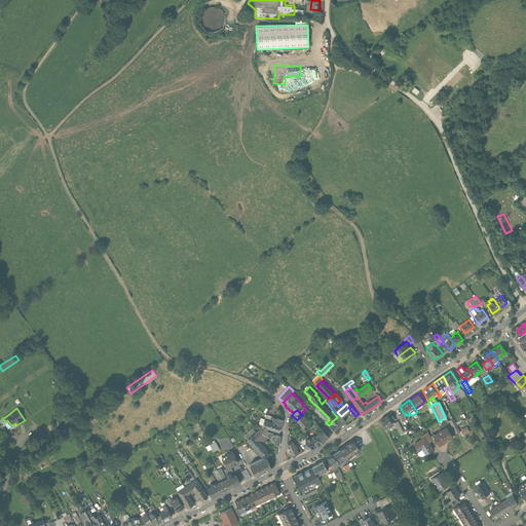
[(337,417),(331,422),(332,423),(329,425),(334,430),(345,420),(341,416),(337,412),(335,413),(337,417)]
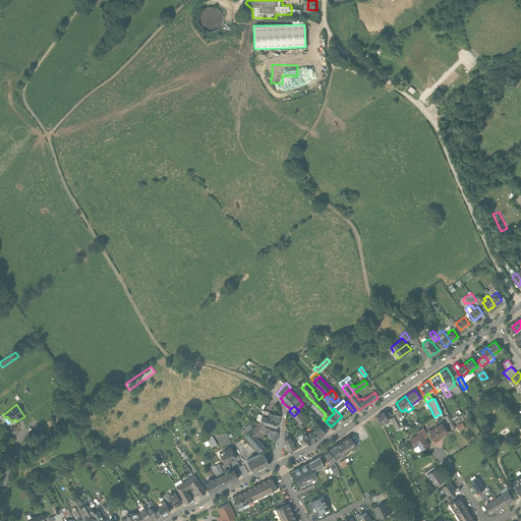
[(398,418),(403,415),(399,409),(395,412),(398,418)]
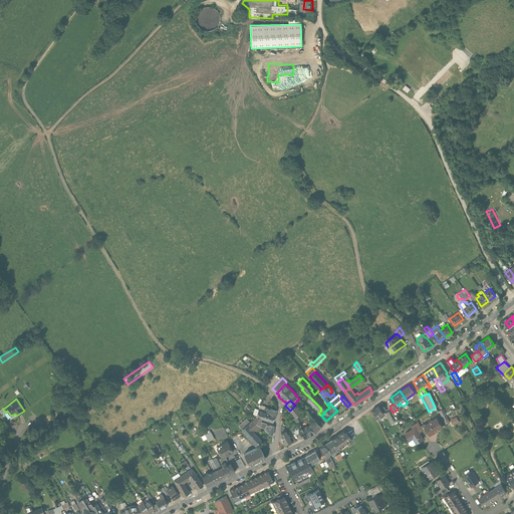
[(265,406),(263,411),(274,416),(276,410),(265,406)]
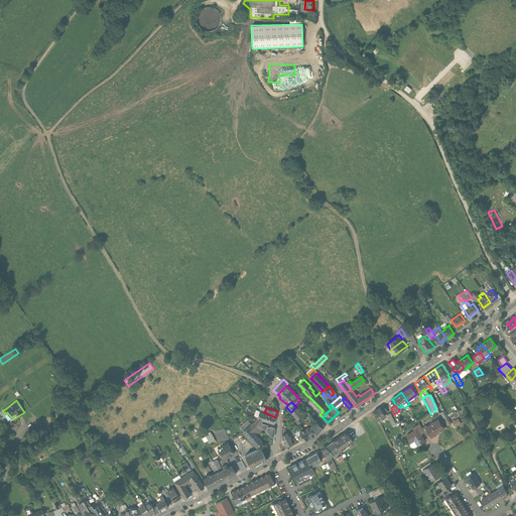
[(291,412),(296,418),(301,415),(303,414),(295,407),(291,412)]
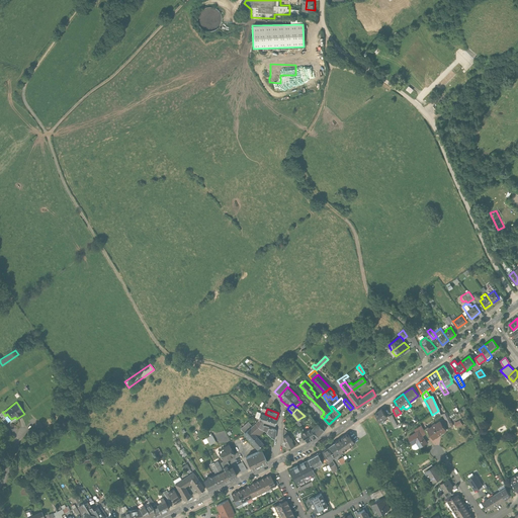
[(384,422),(382,419),(386,416),(381,409),(374,414),(381,424),(384,422)]
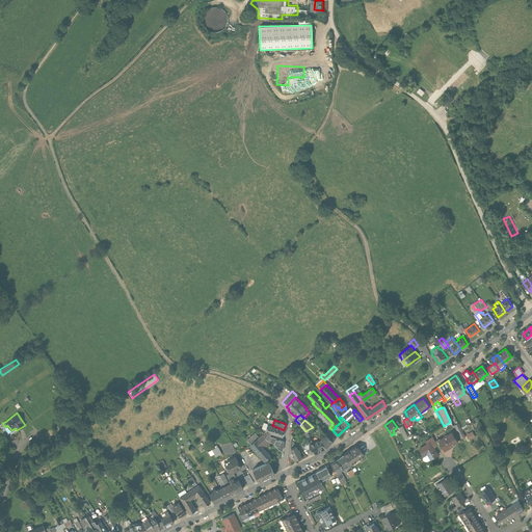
[(459,422),(455,425),(462,439),(467,436),(459,422)]
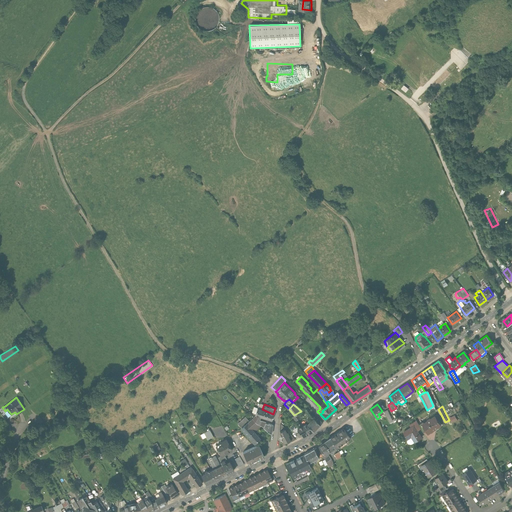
[(255,413),(255,414),(260,416),(271,420),(273,414),(262,409),(257,408),(255,413)]
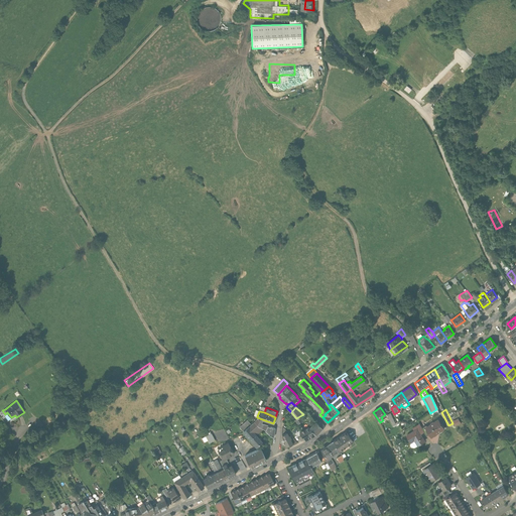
[(393,426),(396,424),(394,419),(390,412),(387,414),(393,426)]
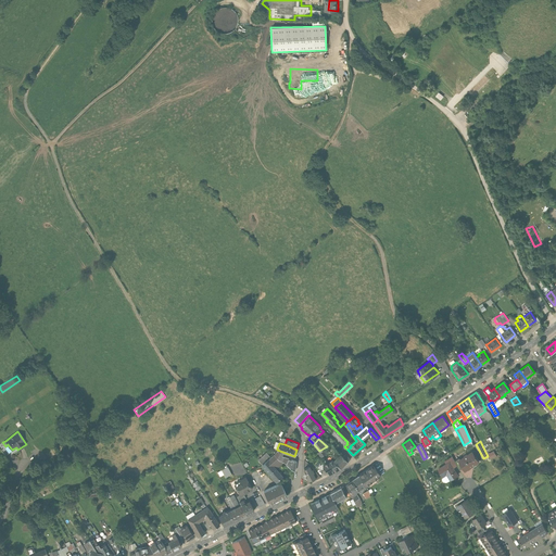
[(281,455),(282,452),(277,450),(274,454),(279,459),(283,463),(286,464),(288,459),(288,458),(285,456),(281,455)]
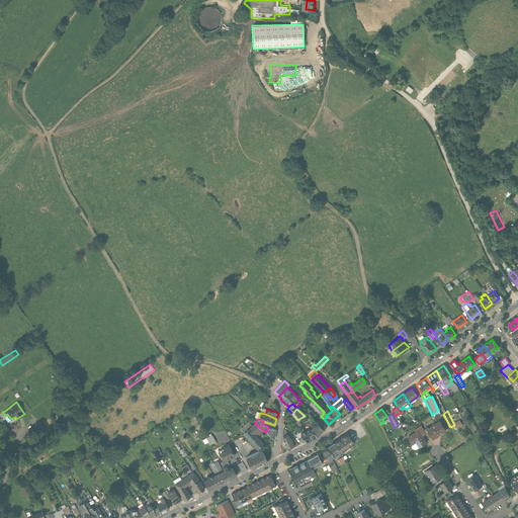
[(432,424),(428,427),(433,435),(434,437),(440,433),(441,434),(444,432),(443,431),(446,430),(443,425),(442,426),(438,419),(431,423),(432,424)]
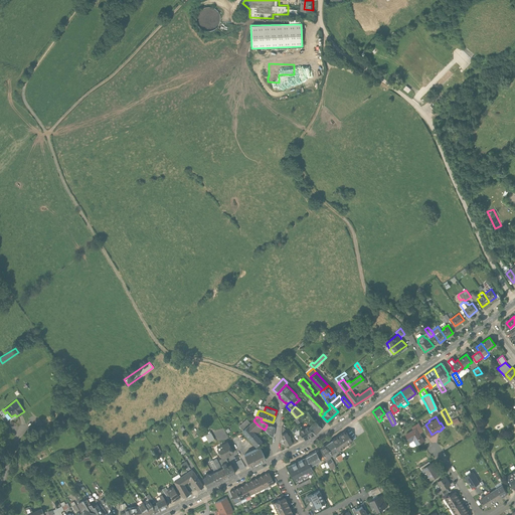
[(239,426),(242,431),(247,425),(250,423),(247,419),(239,426)]
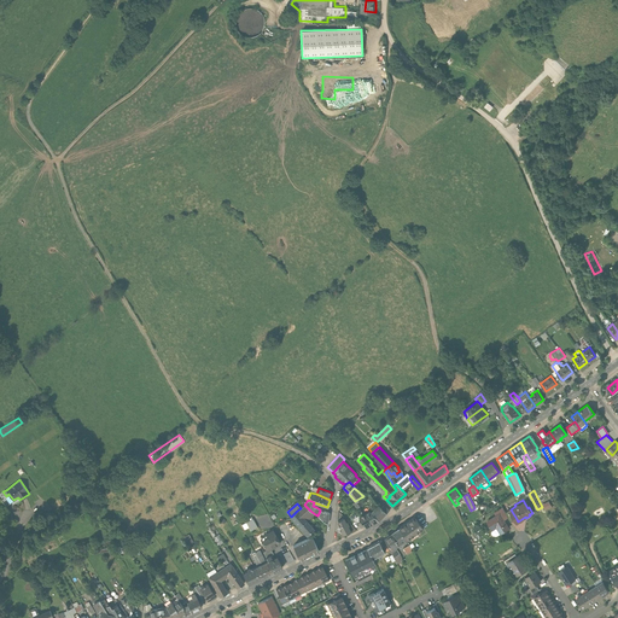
[(378,503),(371,512),(378,520),(385,512),(382,508),(385,505),(383,503),(380,506),(378,503)]
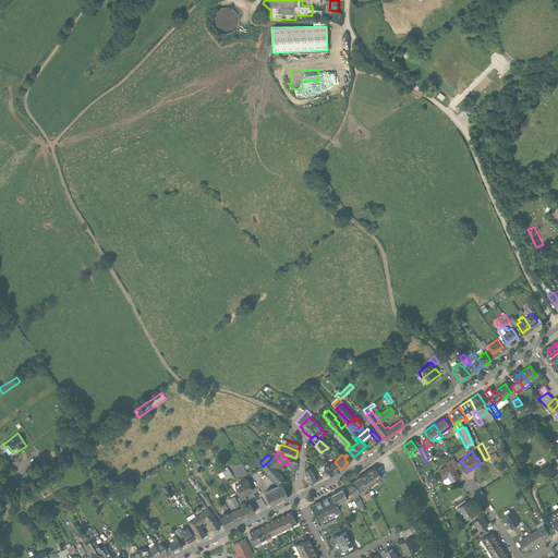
[(271,459),(268,461),(273,464),(277,470),(284,464),(280,461),(275,456),(271,459)]
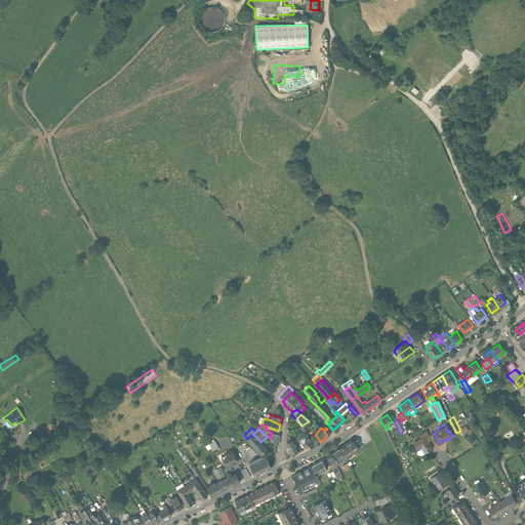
[(428,442),(432,439),(430,435),(427,431),(420,435),(421,438),(425,436),(428,442)]
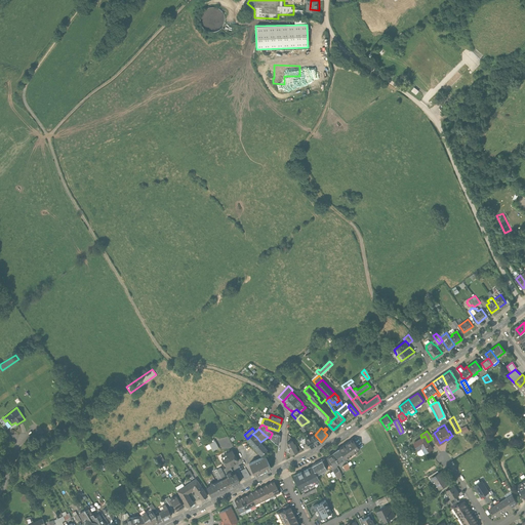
[(435,443),(439,441),(434,433),(430,435),(432,439),(435,443)]
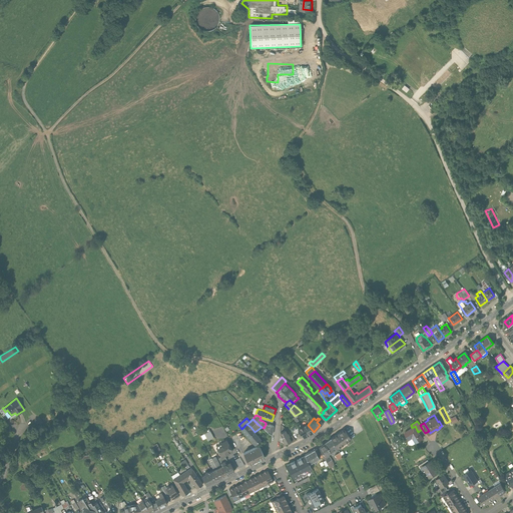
[(250,427),(246,424),(241,429),(254,443),(260,438),(254,432),(250,427)]
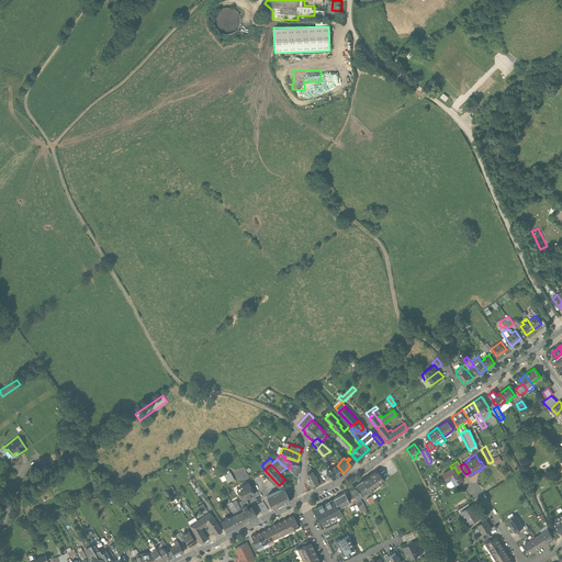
[(294,465),(291,464),(289,469),(298,476),(299,465),(294,464),(294,465)]
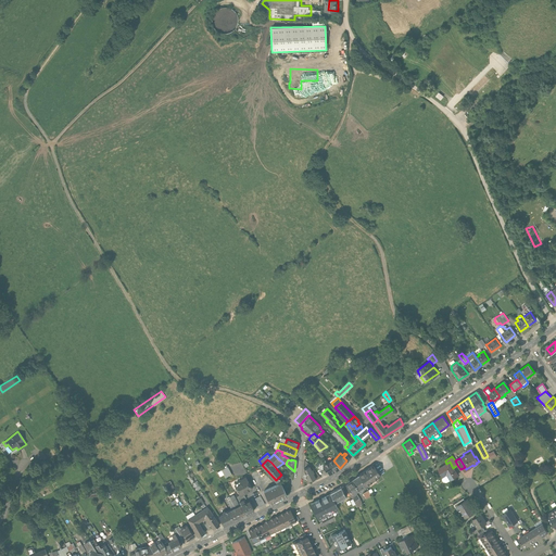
[(329,474),(340,468),(333,460),(332,459),(325,463),(324,460),(321,462),(325,468),(325,469),(327,468),(329,474)]
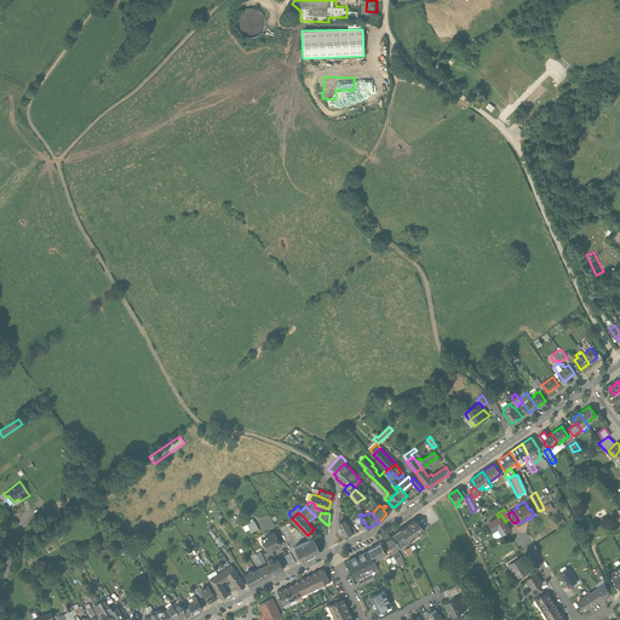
[(362,522),(359,515),(351,518),(357,524),(362,522)]
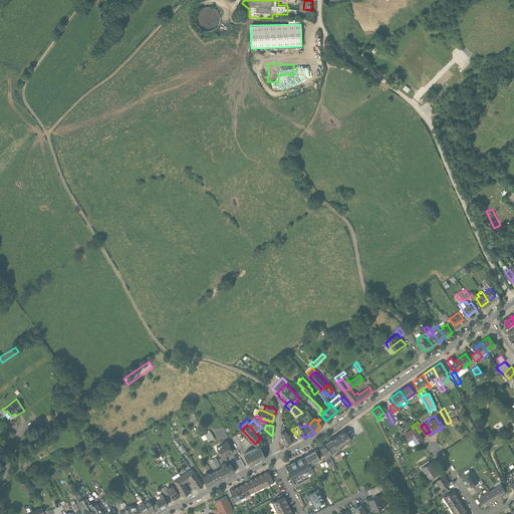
[(423,439),(419,433),(416,427),(413,429),(405,434),(410,440),(409,443),(410,445),(413,446),(423,439)]
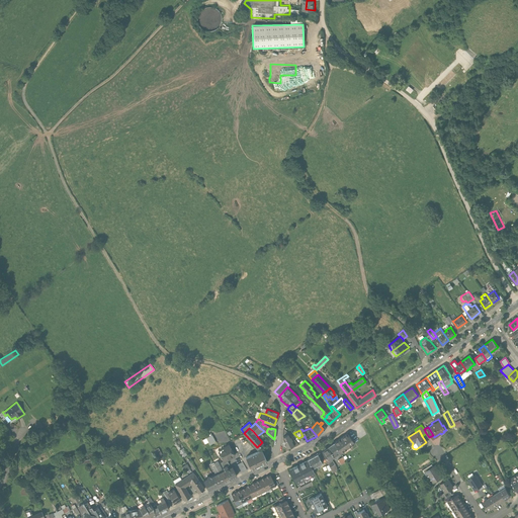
[(334,442),(340,451),(340,452),(354,442),(347,433),(334,442)]
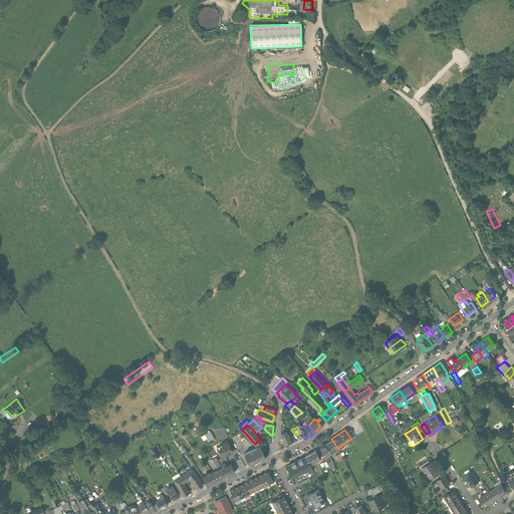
[(214,438),(210,431),(201,436),(203,440),(207,438),(208,441),(214,438)]
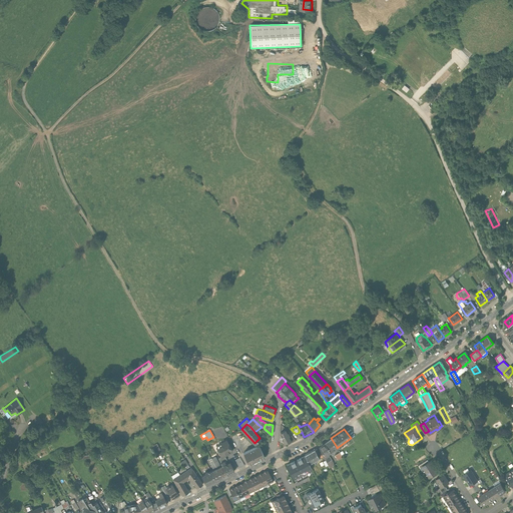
[(282,440),(284,444),(287,442),(288,443),(291,441),(289,437),(290,436),(288,433),(287,433),(286,430),(281,432),(283,436),(281,436),(283,439),(282,440)]
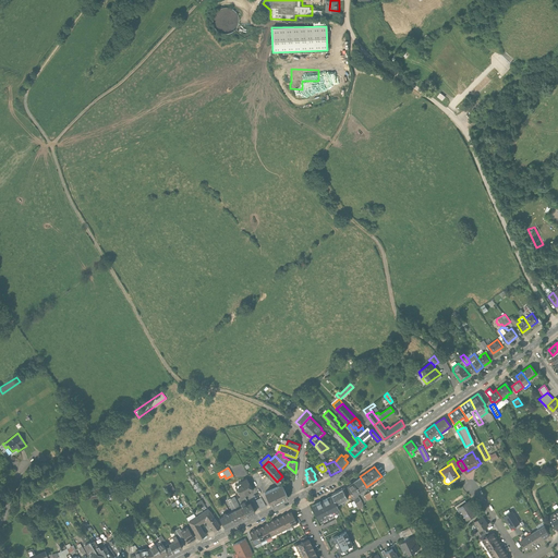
[(360,476),(352,482),(359,492),(361,494),(363,492),(362,489),(366,486),(360,476)]
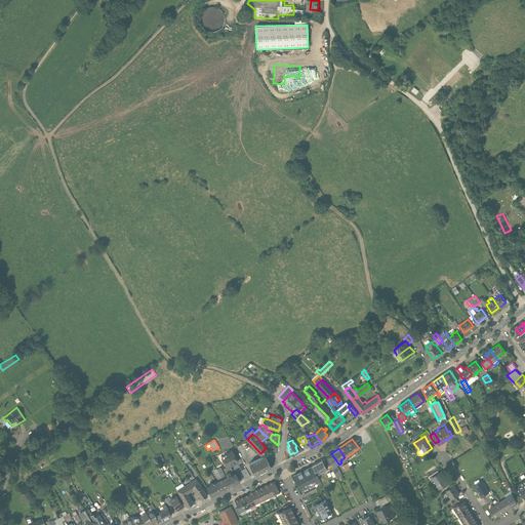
[(220,457),(226,467),(227,468),(228,467),(238,461),(232,450),(227,453),(228,454),(220,457)]
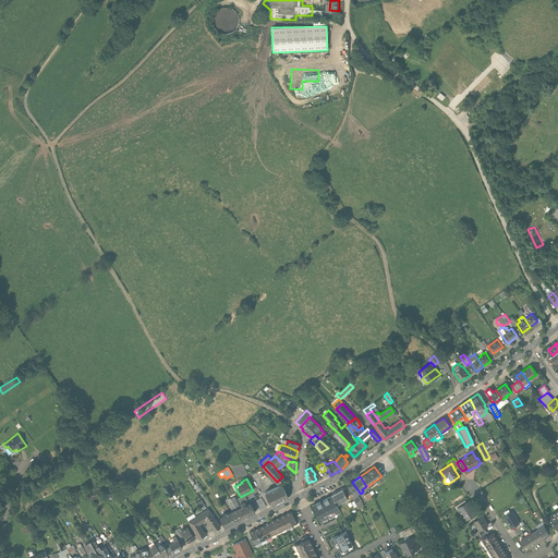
[(174,488),(170,482),(166,485),(170,492),(174,488)]
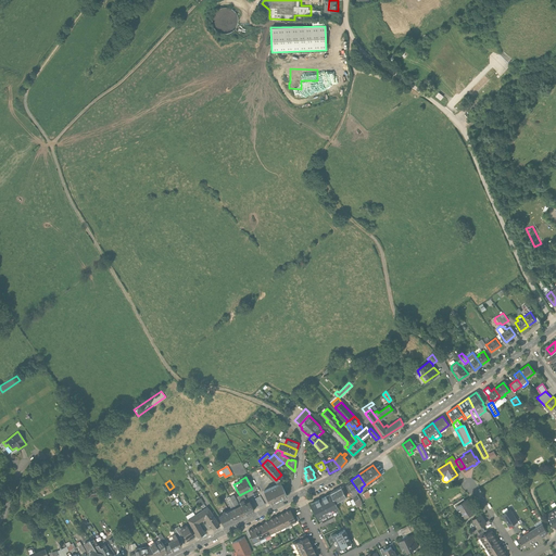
[(353,492),(357,490),(351,480),(345,483),(351,494),(353,492)]
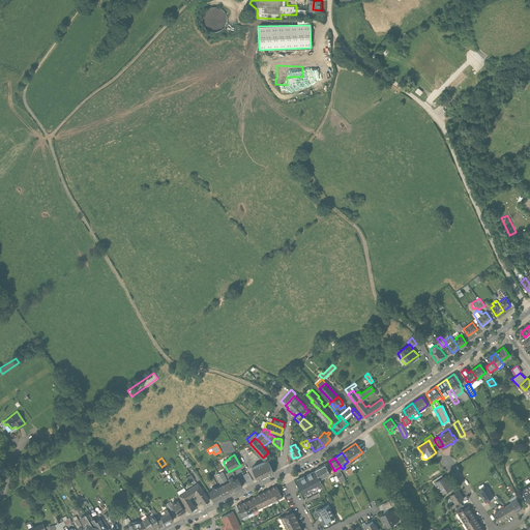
[(252,468),(257,479),(272,471),(267,460),(252,468)]
